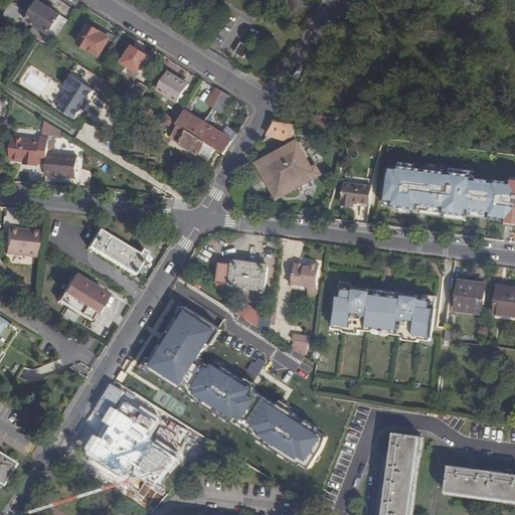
[(23,17),(50,33),(58,20),(60,16),(39,3),(32,14),(27,11),(23,17)]
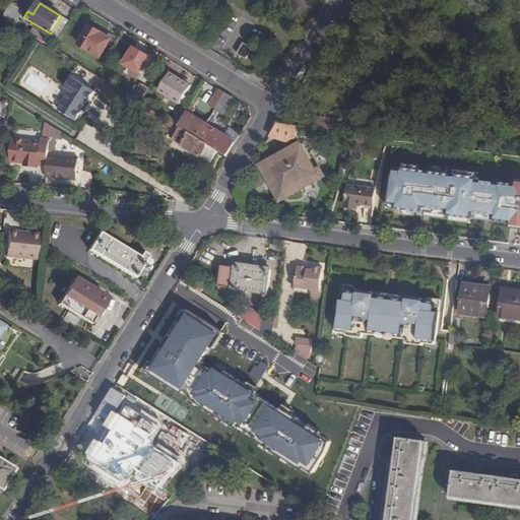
[(45,43),(52,48),(66,24),(59,20),(51,34),(48,39),(45,43)]
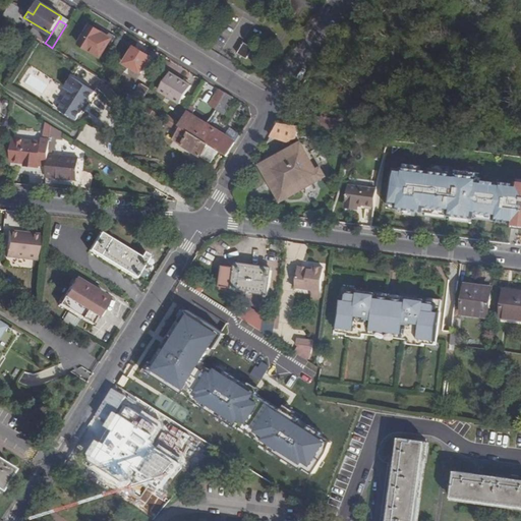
[(102,58),(111,44),(101,38),(104,34),(92,26),(80,45),(102,58)]
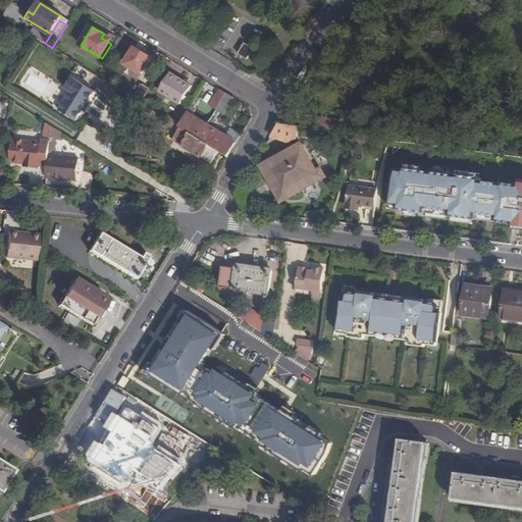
[(31,35),(38,39),(45,43),(48,39),(34,31),(31,35)]
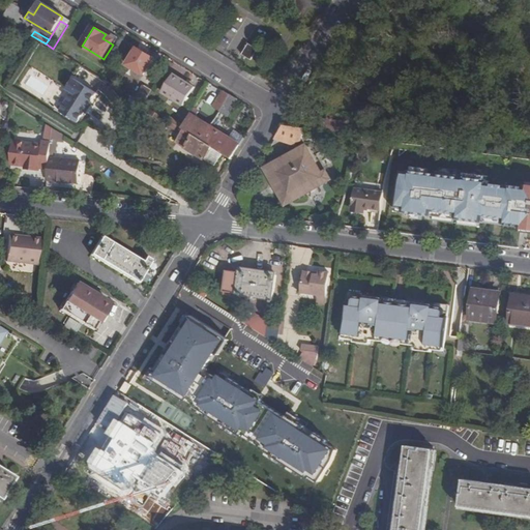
[(108,31),(106,34),(102,38),(113,45),(117,37),(108,31)]
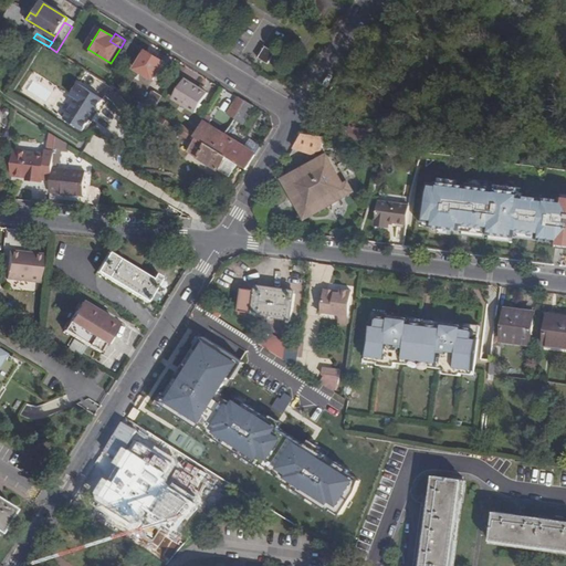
[(270,49),(264,58),(274,63),(280,54),(270,49)]
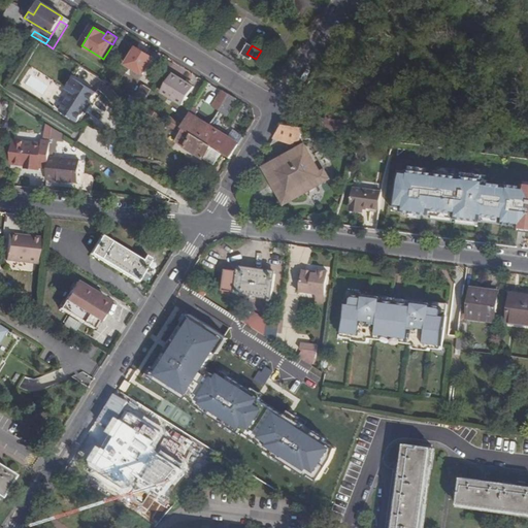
[(143,75),(155,58),(138,48),(128,65),(143,75)]
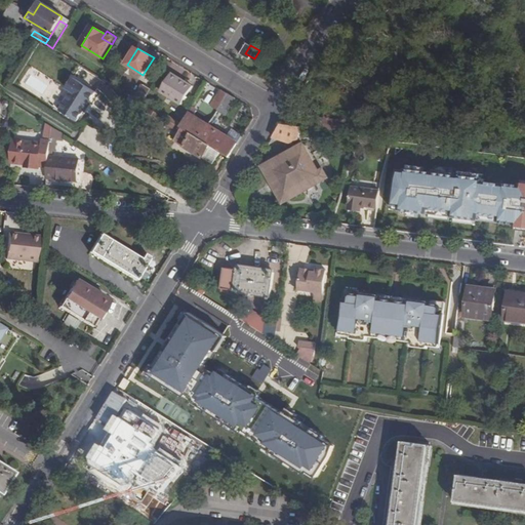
[(182,105),(193,87),(173,75),(162,92),(182,105)]
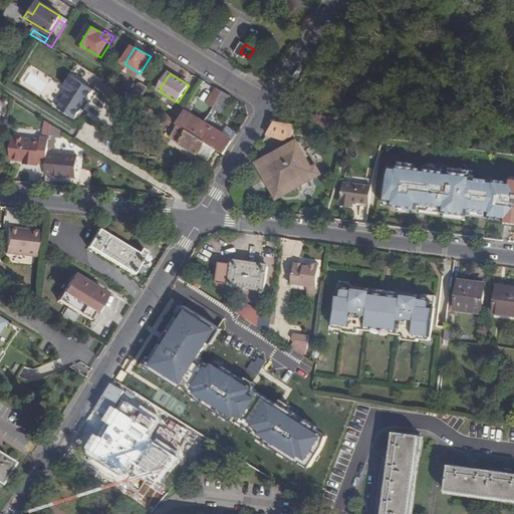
[(83,109),(89,101),(94,92),(72,78),(65,89),(70,92),(60,109),(77,120),(83,109)]
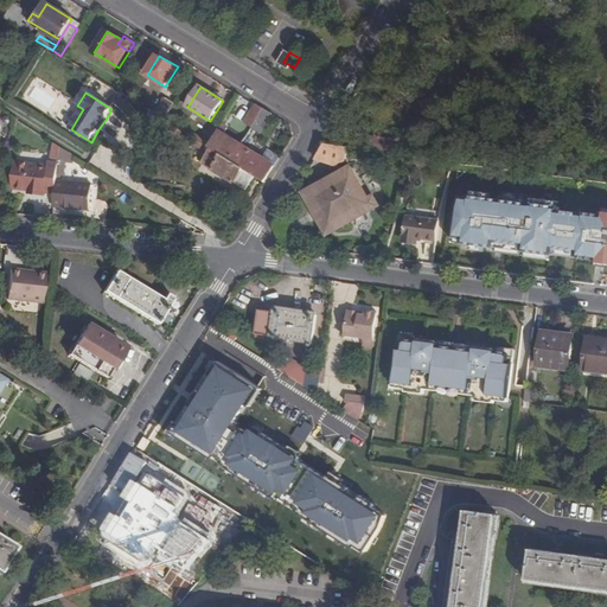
[(165,121),(174,107),(165,101),(155,115),(161,119),(165,121)]
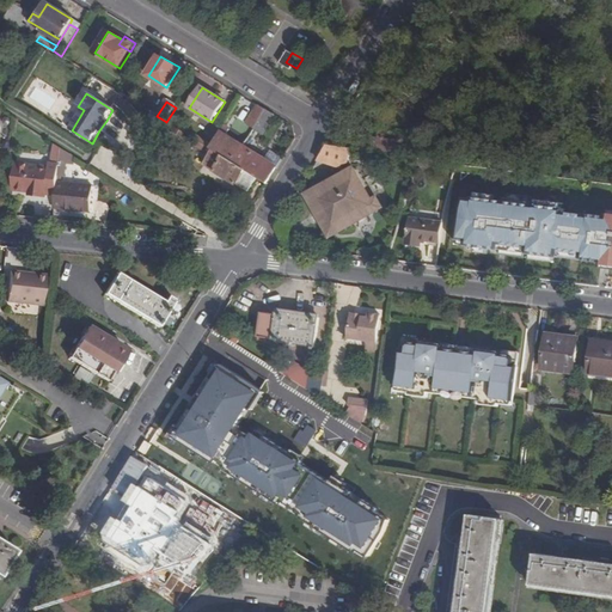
[(277,115),(259,105),(248,124),(265,135),(277,115)]
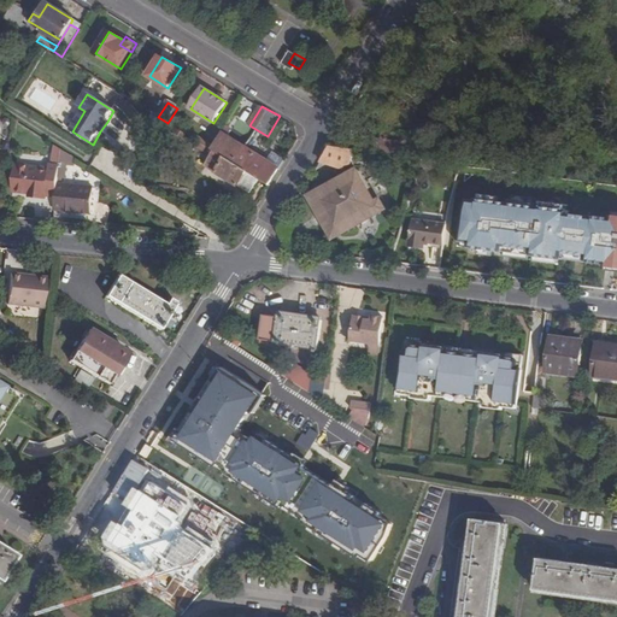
[(180,144),(186,134),(170,124),(164,134),(180,144)]
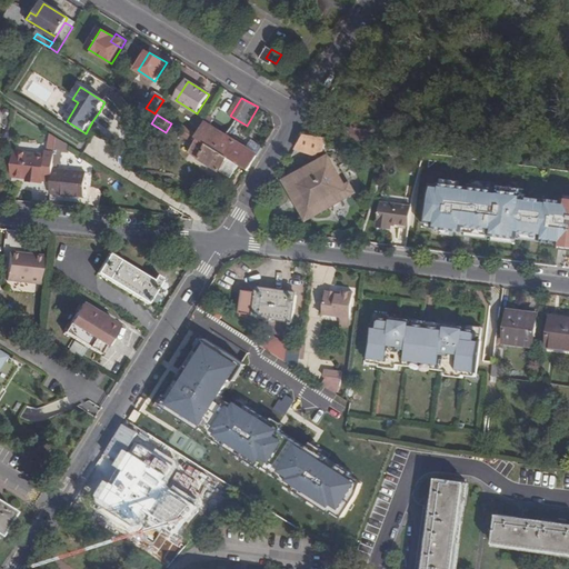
[(198,136),(196,139),(240,167),(249,172),(259,157),(248,149),(206,123),(198,136)]
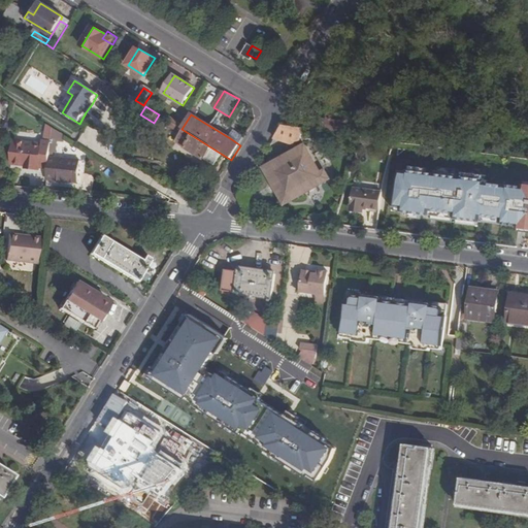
[(169,121),(171,122),(182,129),(184,126),(171,118),(169,121)]
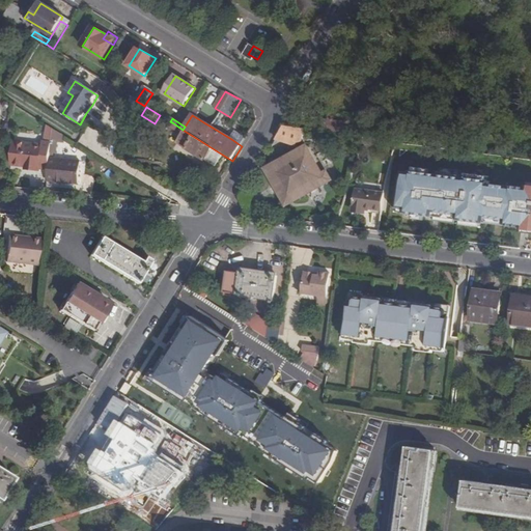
[(216,167),(224,156),(183,130),(172,122),(169,128),(182,136),(177,143),(216,167)]
